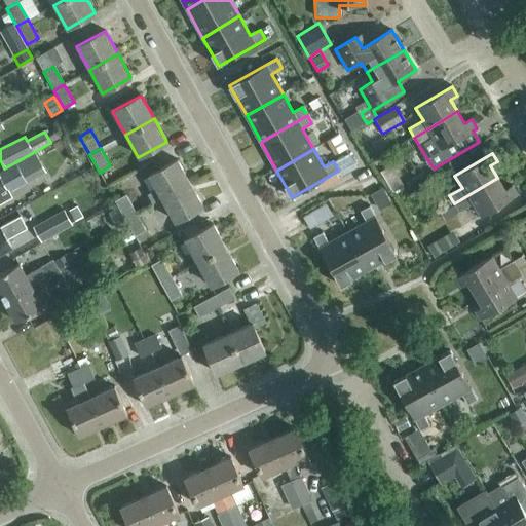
[(11,191),(38,177),(27,157),(0,172),(0,177),(9,192),(11,191)]
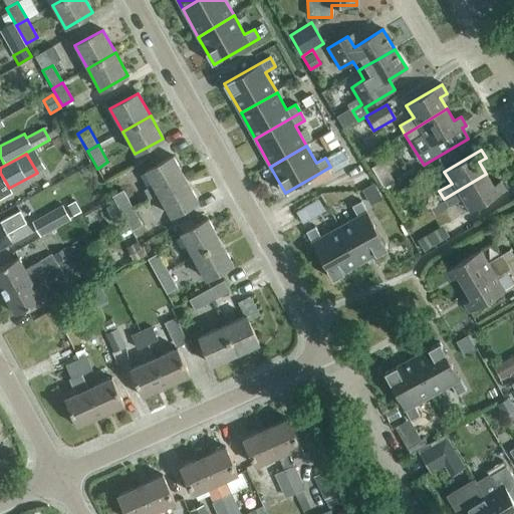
[(158,194),(185,179),(173,156),(145,172),(158,194)]
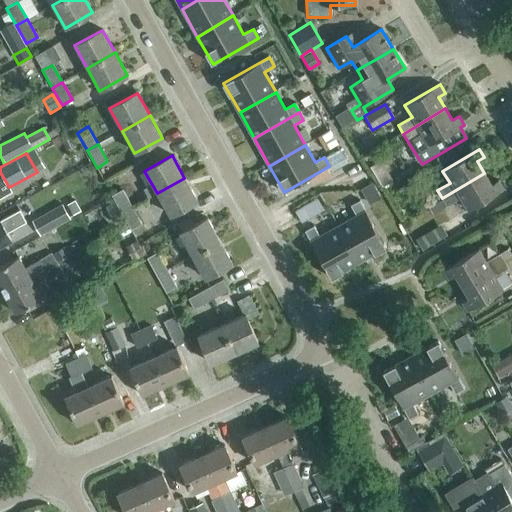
[(386,170),(376,176),(382,188),(392,182),(386,170)]
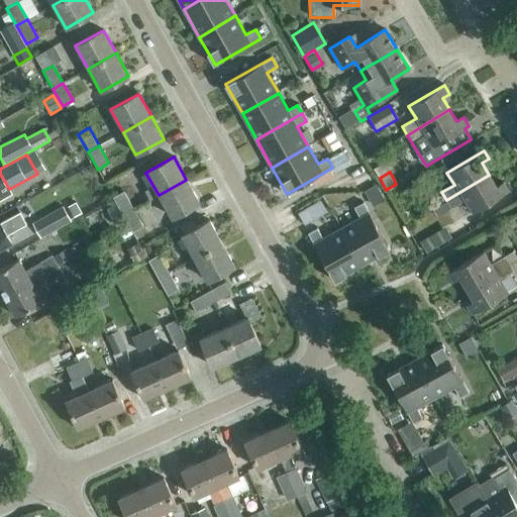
[(0,198),(3,196),(13,191),(11,188),(9,189),(0,174),(0,198)]
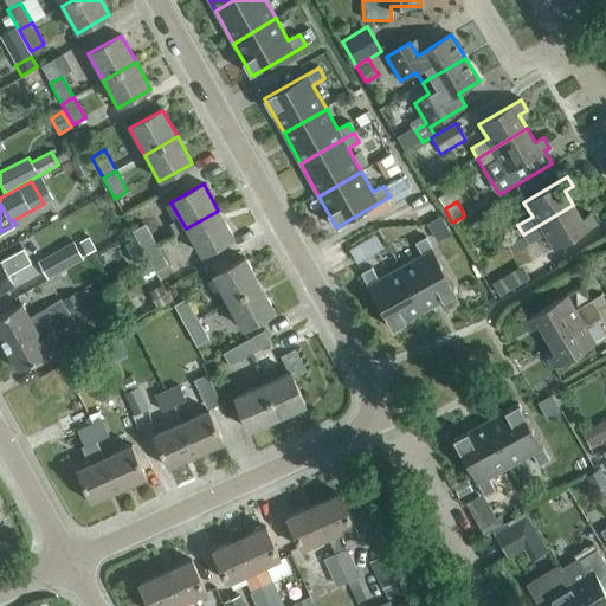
[(573,205),(523,234),(529,244),(545,234),(554,249),(595,224),(590,213),(581,218),(573,205)]
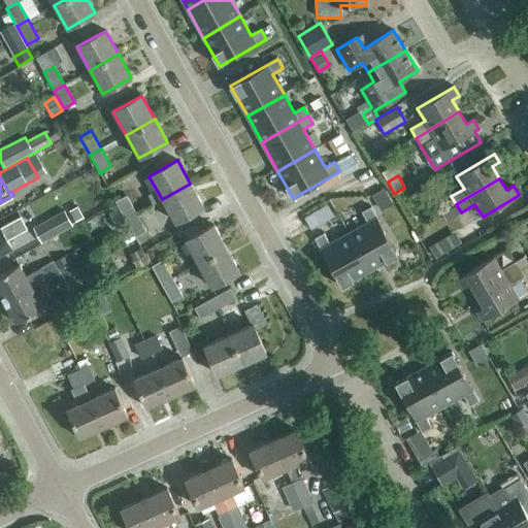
[(190,184),(162,199),(174,223),(203,206),(190,184)]
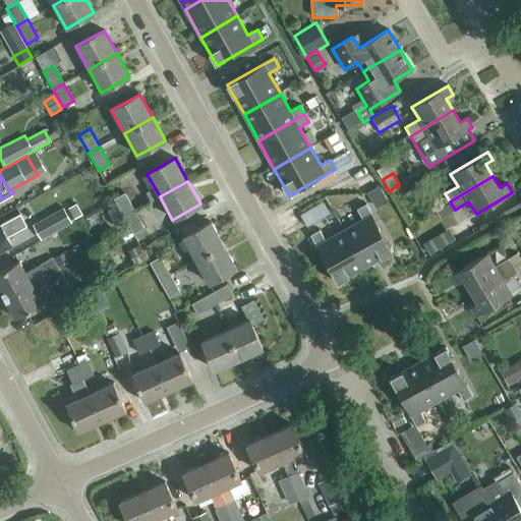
[(124,217),(135,211),(125,193),(114,198),(124,217)]
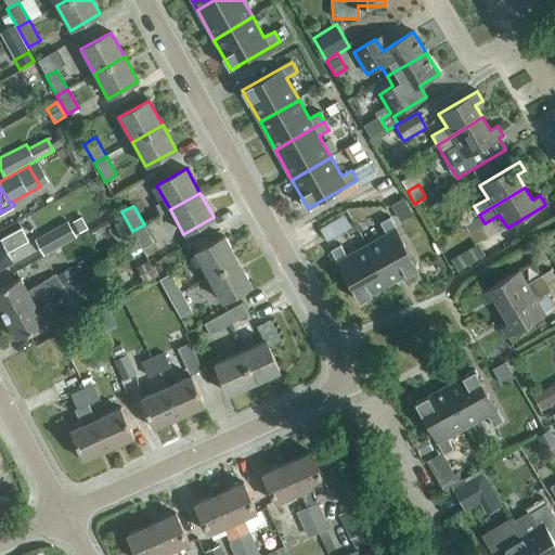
[(79,234),(88,230),(81,217),(73,221),(79,234)]
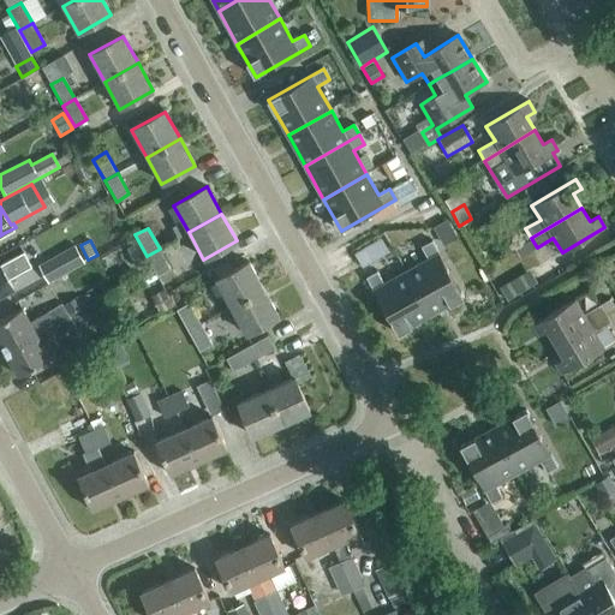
[(405,270),(431,317),(464,298),(431,242),(421,248),(427,258),(405,270)]
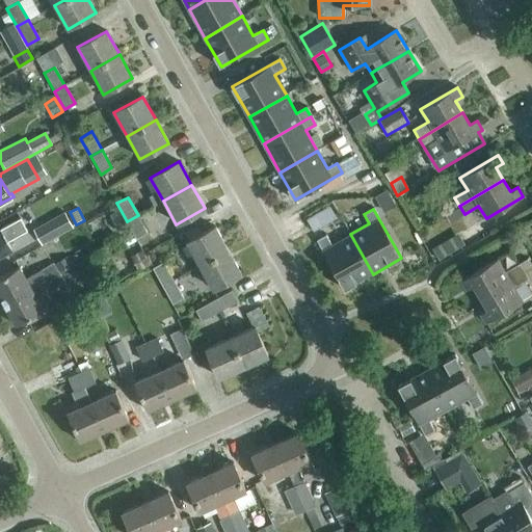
[(420,211),(411,215),(417,224),(425,220),(420,211)]
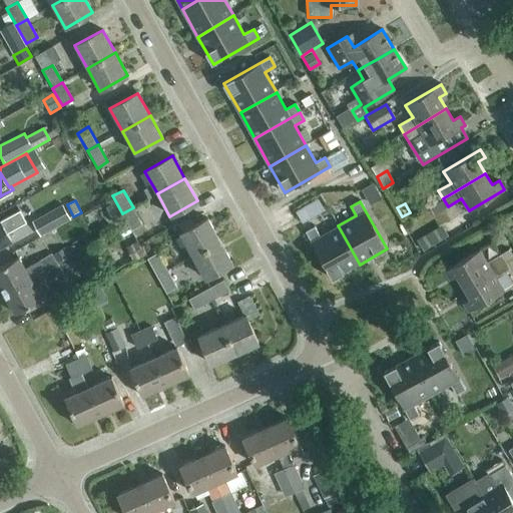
[(40,236),(70,220),(62,204),(31,221),(40,236)]
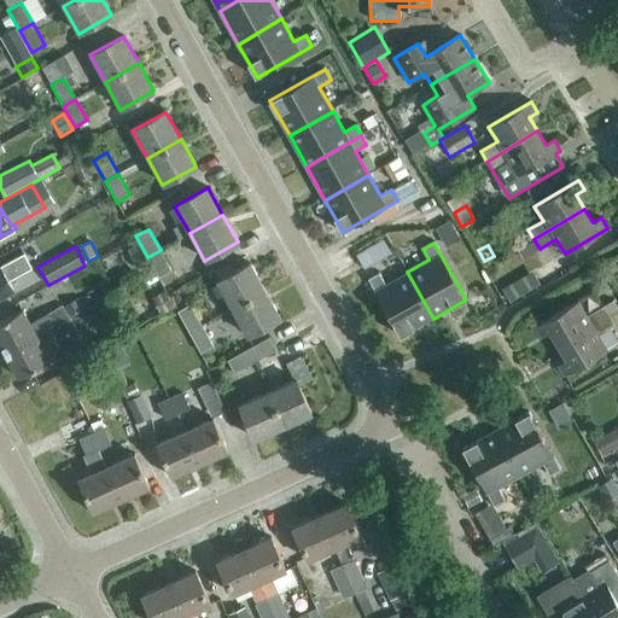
[(161,250),(147,257),(159,278),(173,272),(161,250)]
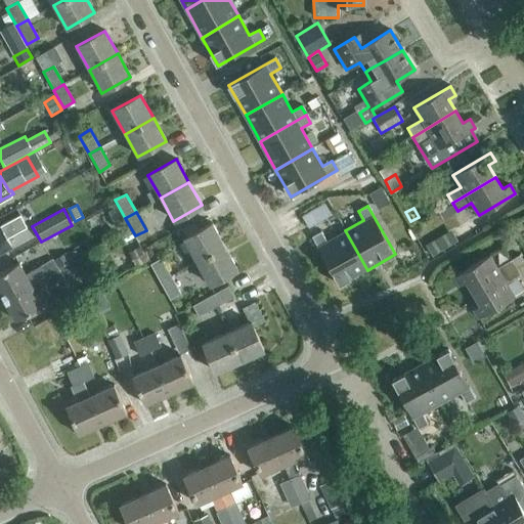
[(310,213),(301,218),(308,230),(317,225),(310,213)]
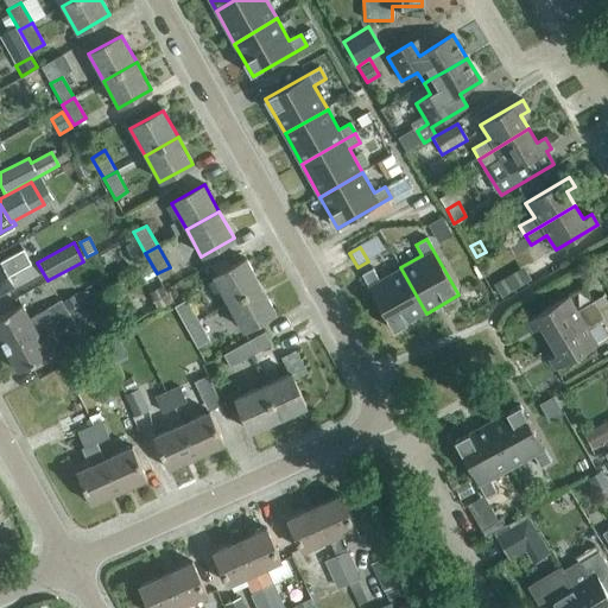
[(31,264),(24,251),(1,264),(0,263),(0,292),(13,286),(7,276),(31,264)]
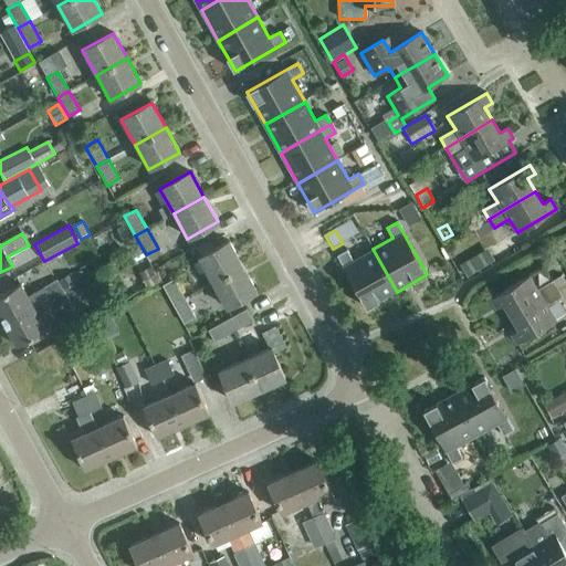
[(212,283),(242,266),(229,241),(198,259),(212,283)]
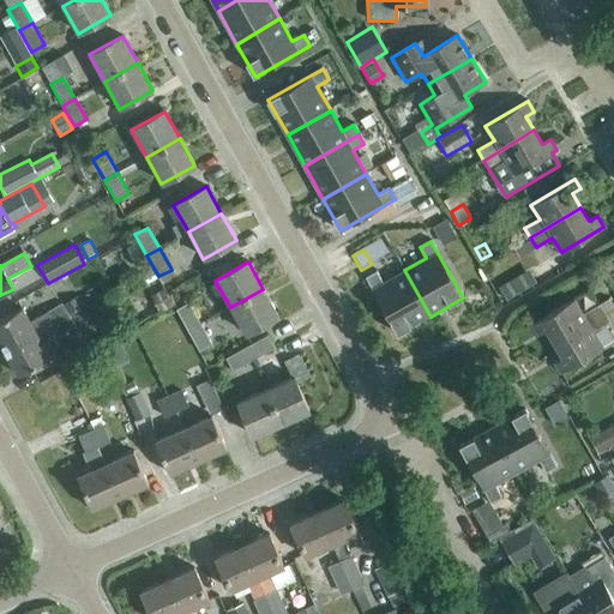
[(535,265),(504,283),(511,298),(543,280),(535,265)]
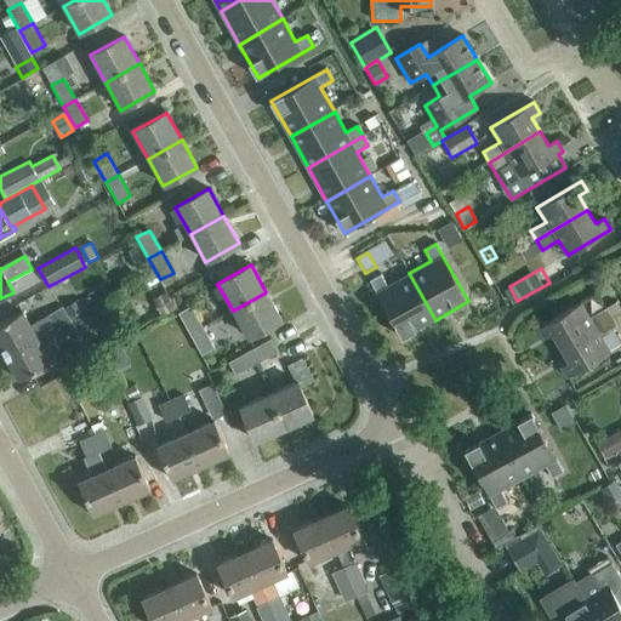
[(403,339),(436,320),(409,273),(386,286),(380,275),(369,281),(403,339)]
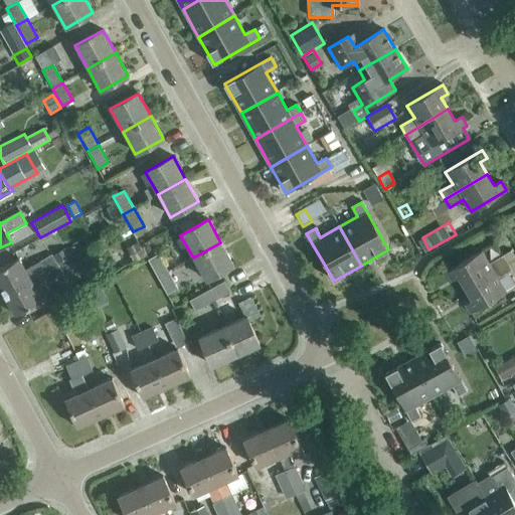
[(220,242),(193,258),(205,281),(233,265),(220,242)]
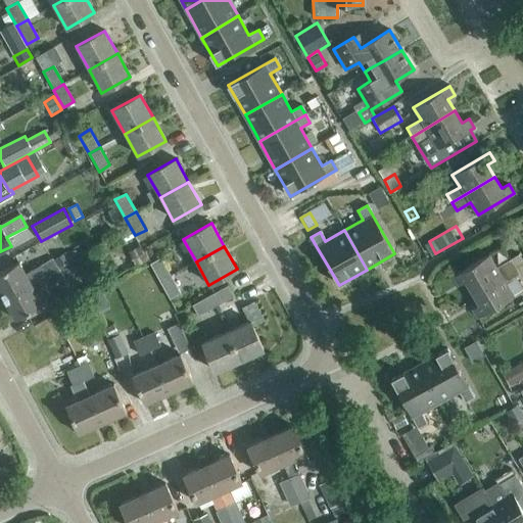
[(472,293),(516,268),(511,258),(496,268),(489,254),(453,277),(459,286),(465,282),(472,293)]
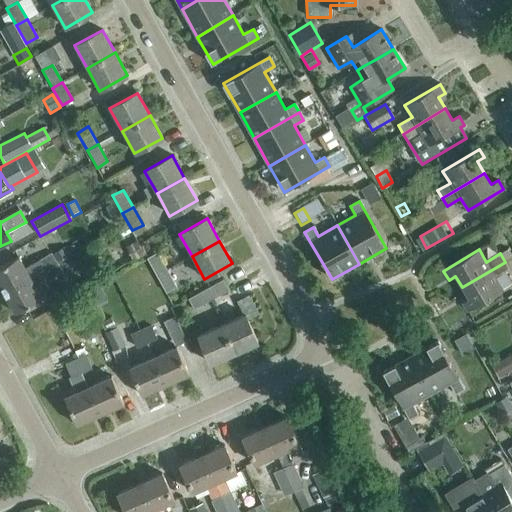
[(157,276),(168,270),(158,252),(147,258),(157,276)]
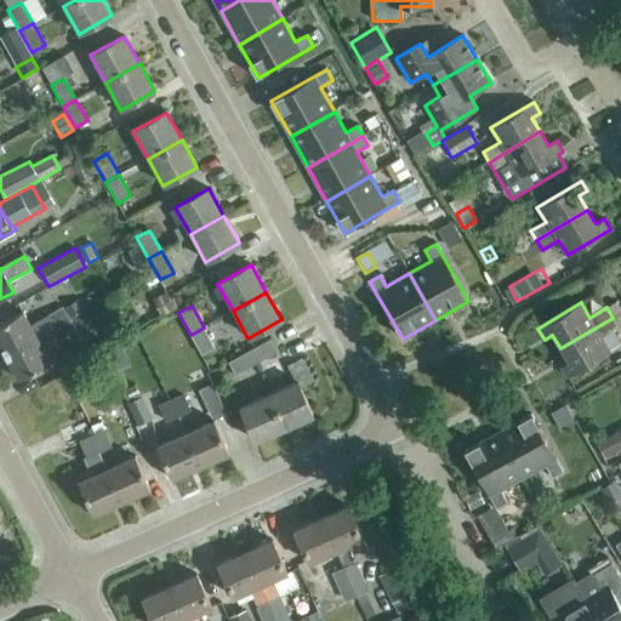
[(53,329),(70,319),(63,307),(47,317),(53,329)]
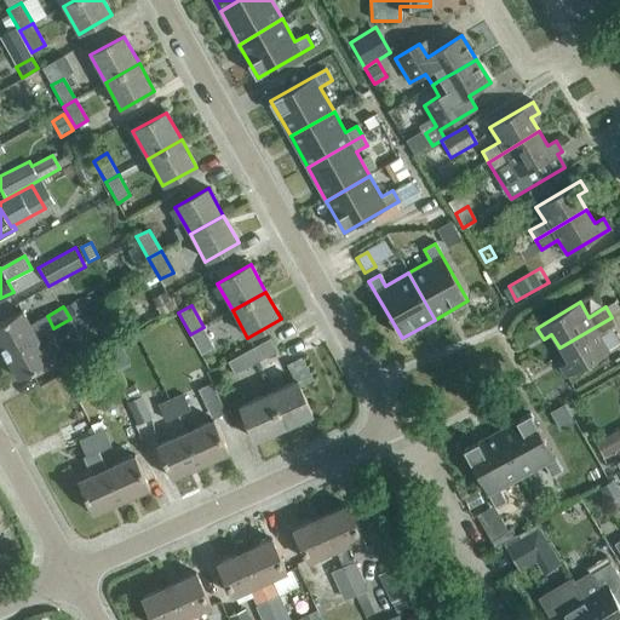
[(0,346),(5,355),(36,337),(23,313),(0,325),(0,346)]
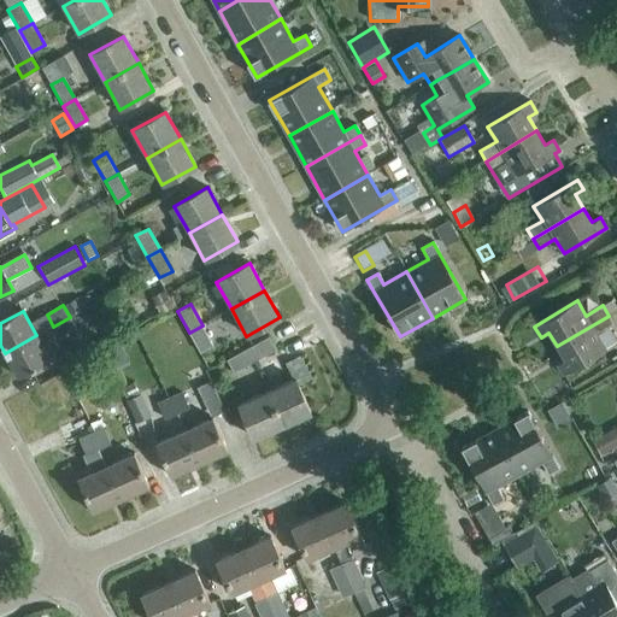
[(609,316),(557,346),(565,360),(557,365),(563,375),(606,350),(598,335),(616,323),(616,311),(610,317),(609,316)]
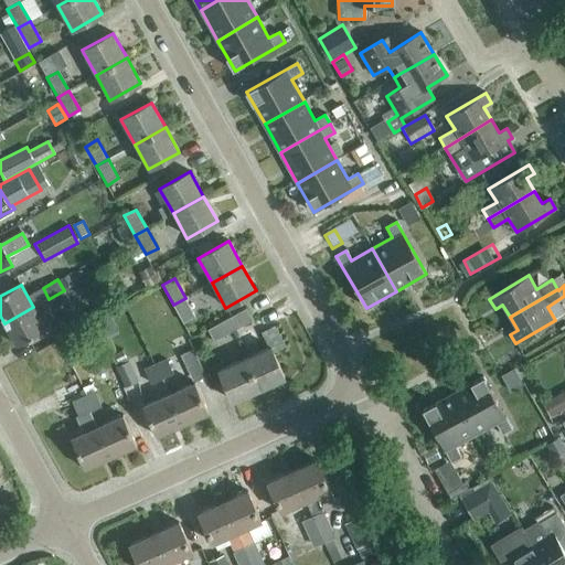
[(33,307),(4,323),(17,345),(45,330),(40,318),(70,301),(64,290),(49,299),(33,307)]
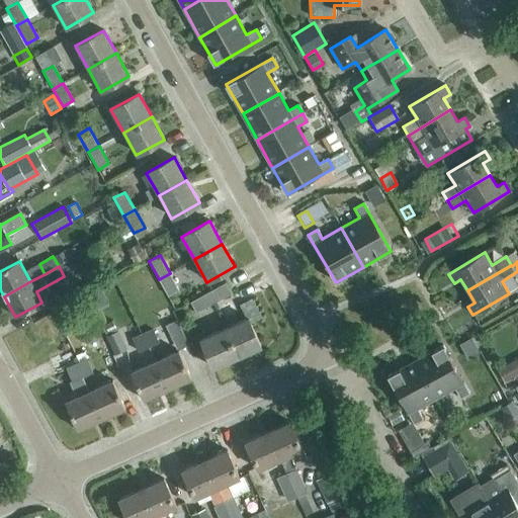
[(170,273),(159,279),(169,297),(179,291),(170,273)]
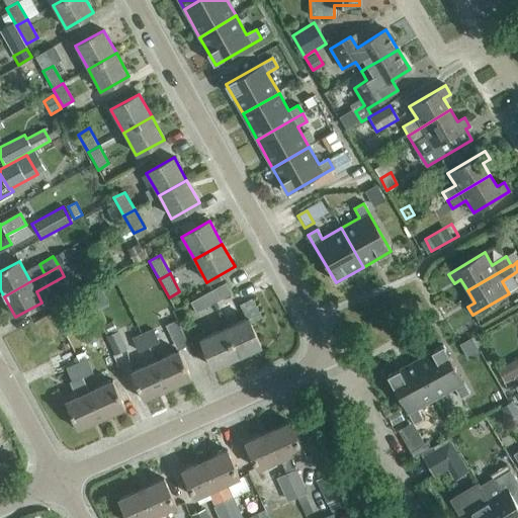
[(208,292),(214,304),(233,293),(227,282),(208,292)]
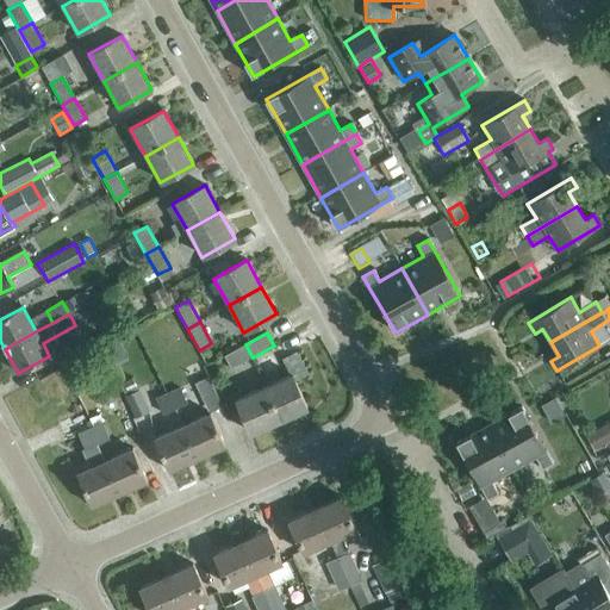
[(231,368),(253,358),(246,344),(224,355),(231,368)]
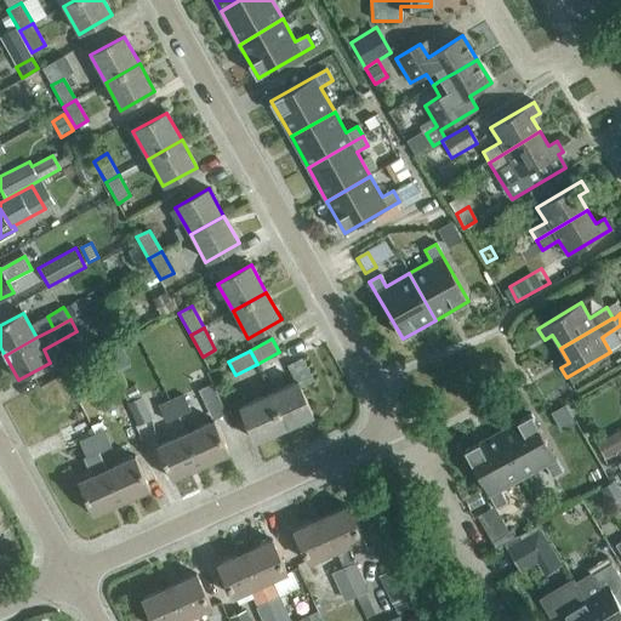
[(297,360),(286,365),(295,383),(297,382),(300,388),(308,385),(297,360)]
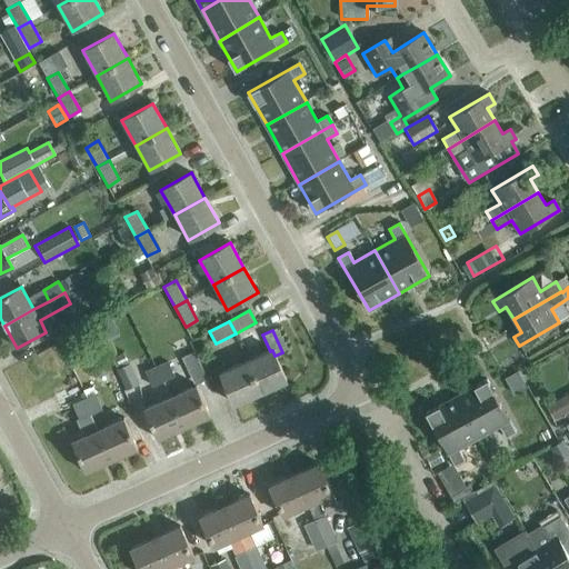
[(182,356),(196,385),(209,379),(196,349),(182,356)]
